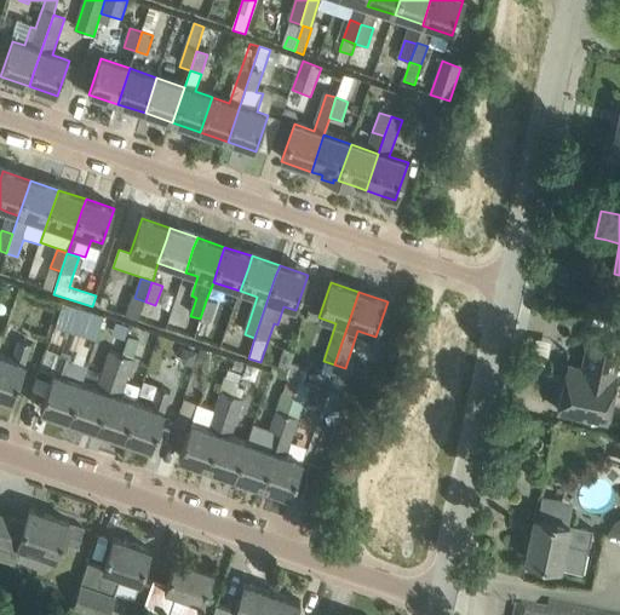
[(145,302),(135,298),(133,298),(130,309),(142,312),(145,302)]
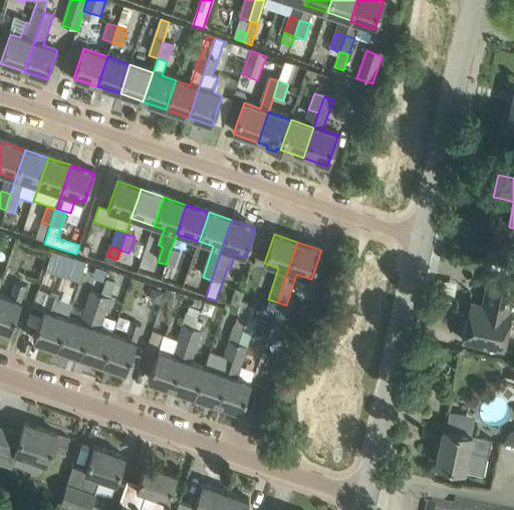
[(171,249),(166,264),(175,268),(181,253),(171,249)]
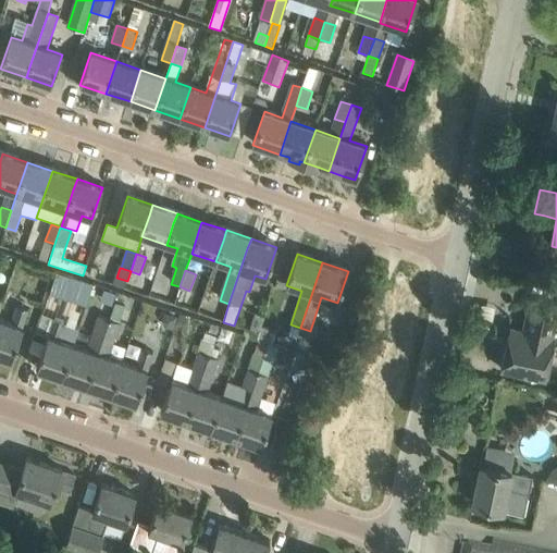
[(75,303),(83,282),(57,273),(50,294),(75,303)]
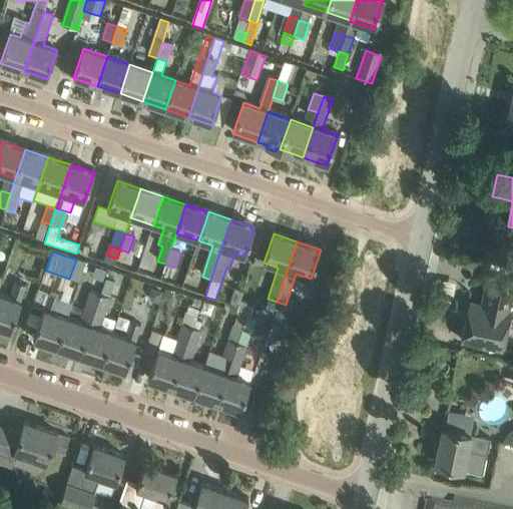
[(461,342),(481,346),(503,351),(512,304),(512,280),(488,275),(480,313),(468,311),(461,342)]
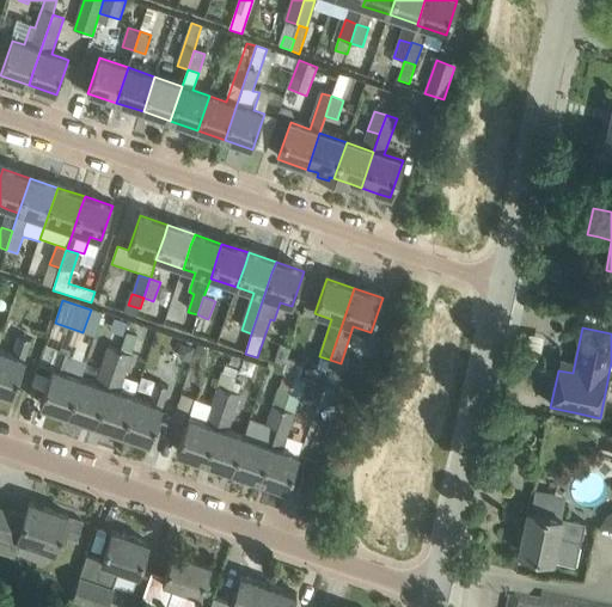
[(4,333),(0,342),(0,392),(13,397),(32,341),(18,337),(12,355),(0,350),(0,344),(4,335),(4,333)]
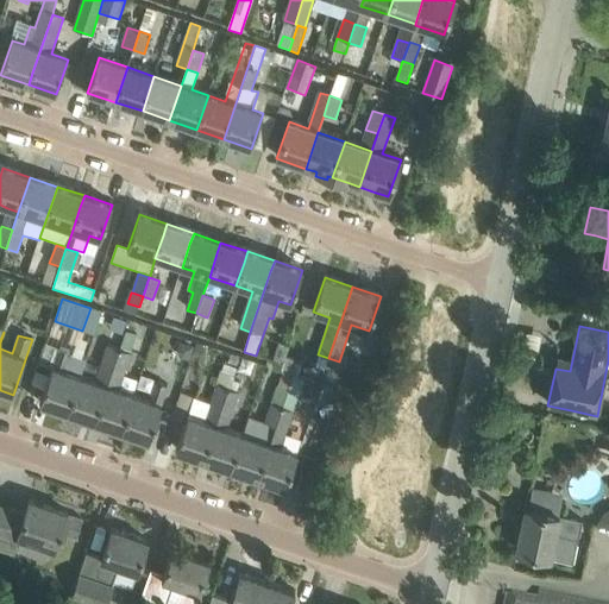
[(188,364),(194,348),(180,344),(176,352),(181,362),(188,364)]
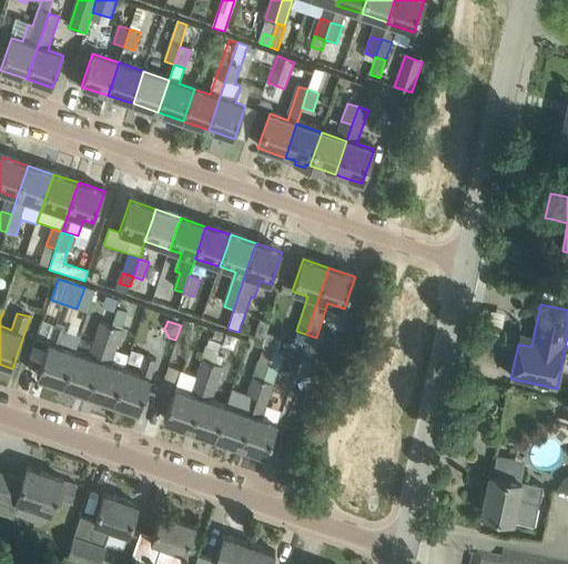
[(188,335),(192,324),(184,321),(180,333),(188,335)]
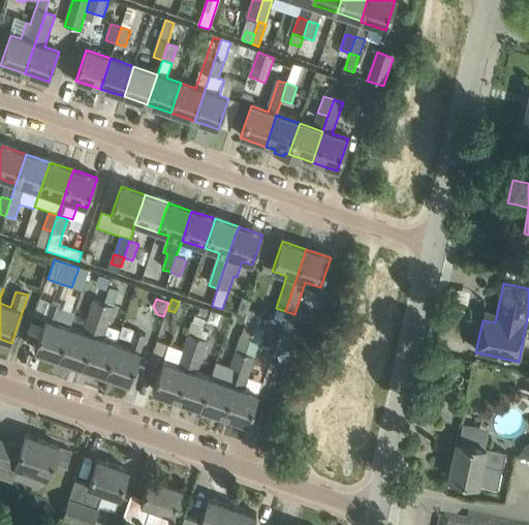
[(246,316),(247,311),(250,302),(242,299),(237,313),(246,316)]
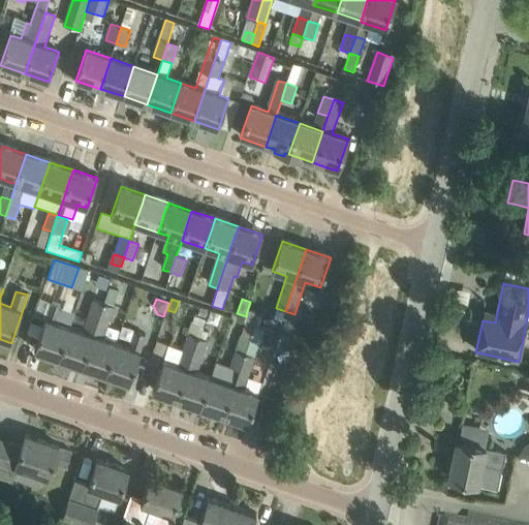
[(69,328),(59,360),(82,368),(103,305),(92,302),(82,332),(69,328)]
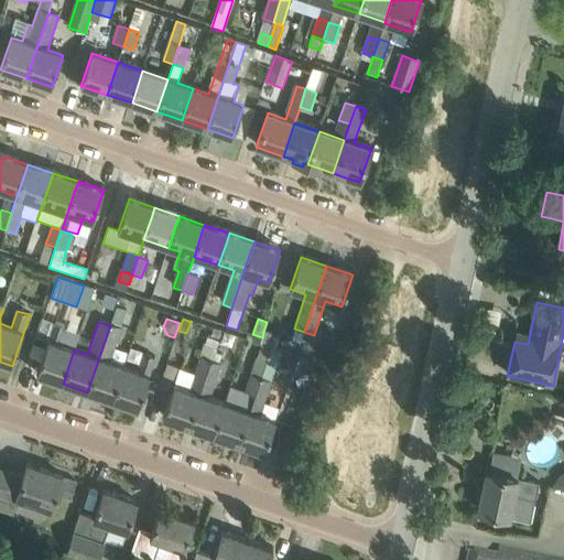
[(36,375),(63,384),(74,350),(79,332),(55,323),(36,375)]
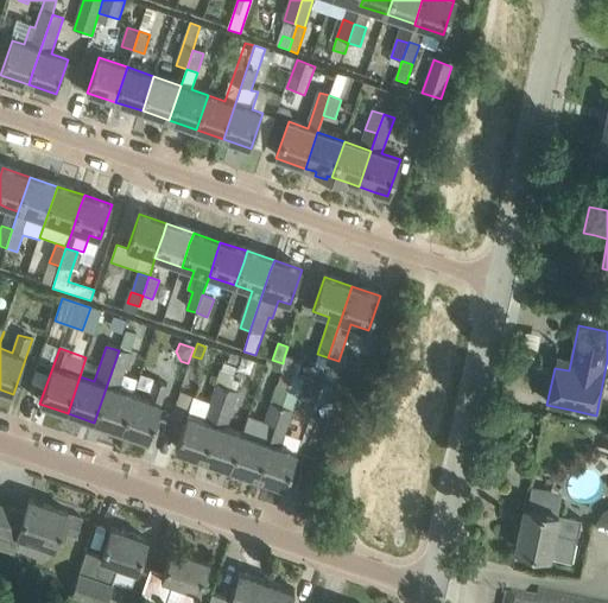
[(119,350),(94,423),(121,432),(134,395),(120,389),(132,355),(119,350)]
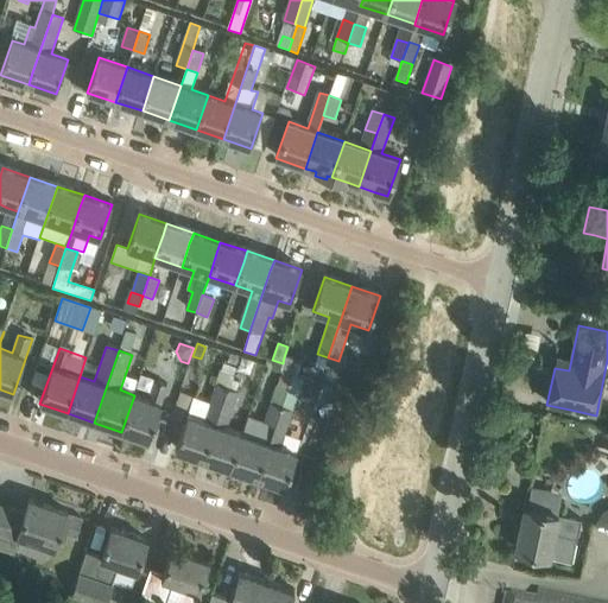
[(254,362),(241,357),(236,372),(249,376),(254,362)]
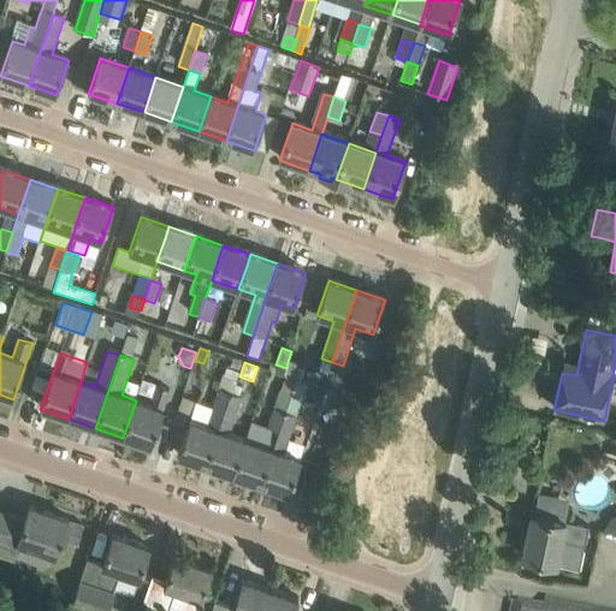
[(226,369),(224,375),(237,380),(240,374),(226,369)]
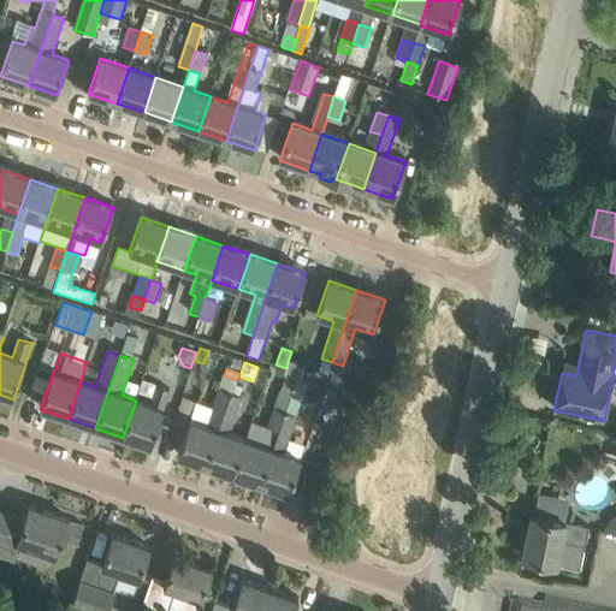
[(225,377),(207,428),(190,422),(178,457),(206,467),(209,455),(236,380),(225,377)]
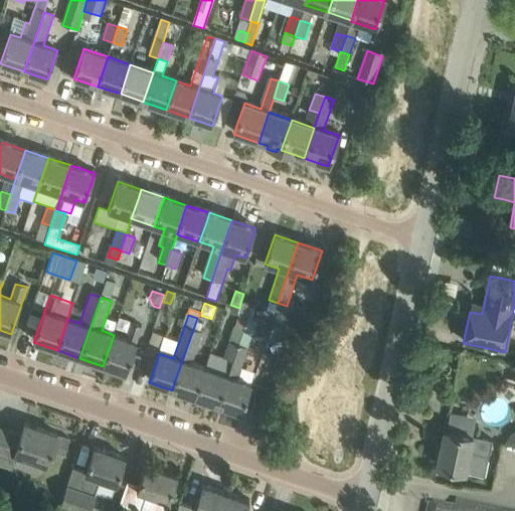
[(205,369),(191,364),(206,321),(197,318),(175,380),(172,390),(195,398),(198,388),(205,369)]
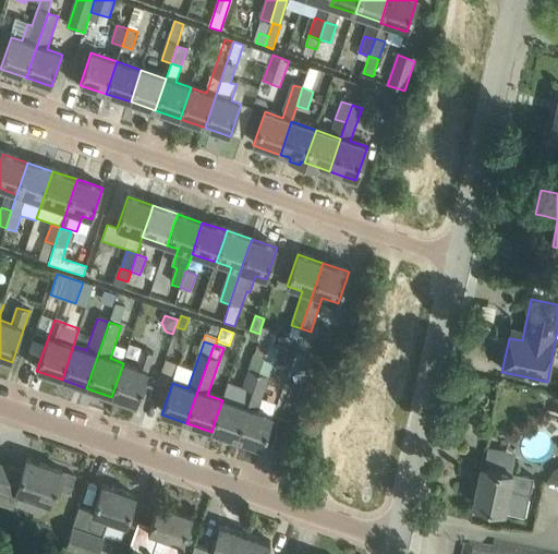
[(274,363),(305,374),(307,375),(312,363),(313,361),(279,349),(274,363)]
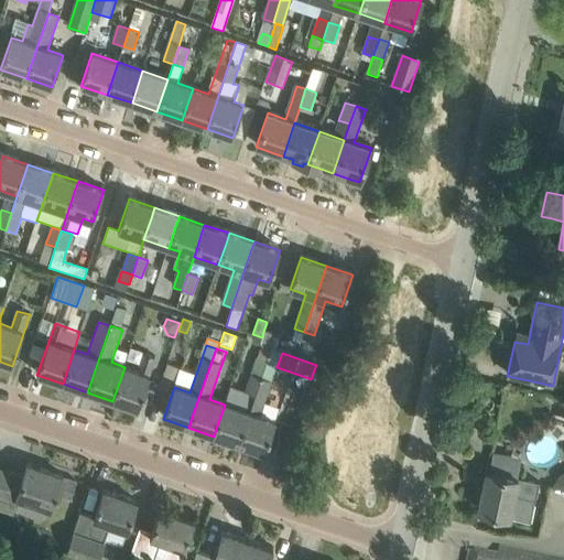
[(125,367),(112,401),(138,410),(155,358),(143,354),(138,372),(125,367)]
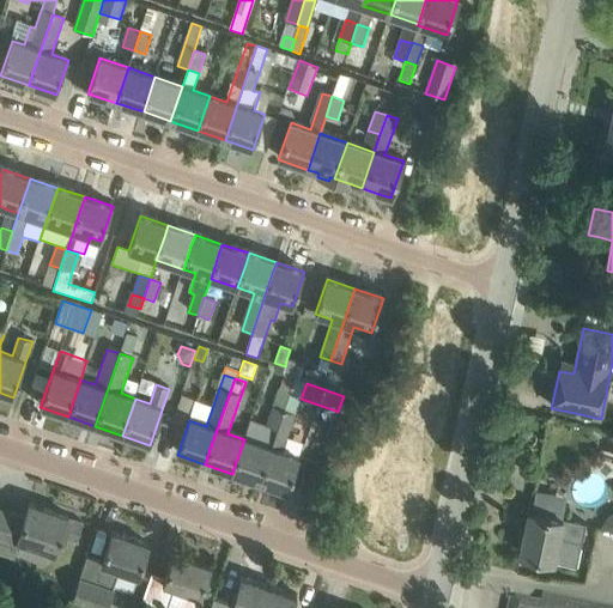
[(266,427),(277,431),(284,412),(290,395),(279,393),(274,408),(272,407),(266,427)]
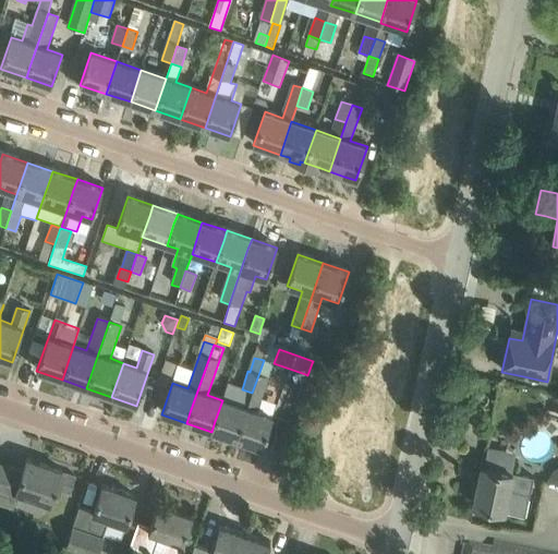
[(258,412),(270,380),(258,375),(252,393),(246,408),(240,430),(235,440),(262,448),(273,418),(258,412)]
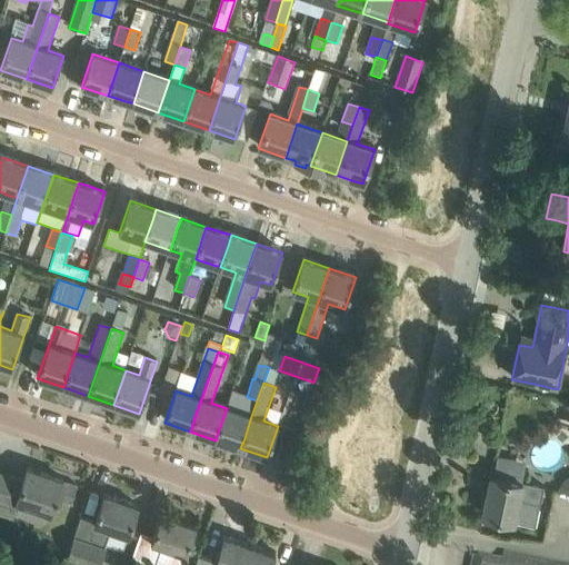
[(216,440),(240,448),(245,438),(251,416),(241,413),(227,408),(219,429),(216,440)]
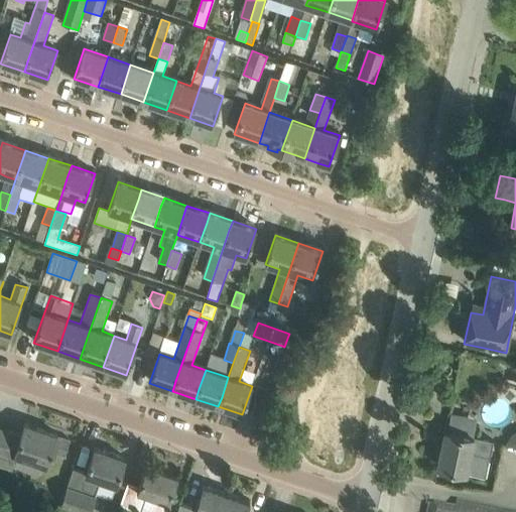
[(0,431),(0,468),(9,472),(13,459),(15,454),(48,466),(52,453),(65,458),(70,442),(57,438),(58,437),(25,425),(20,438),(0,431)]
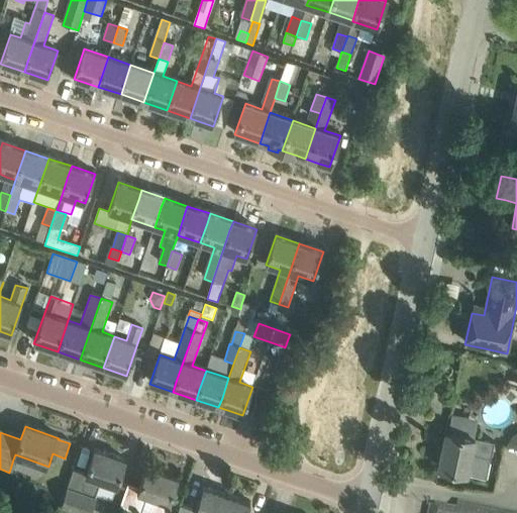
[(438,469),(448,471),(487,479),(492,458),(495,443),(475,439),(475,438),(446,433),(438,469)]
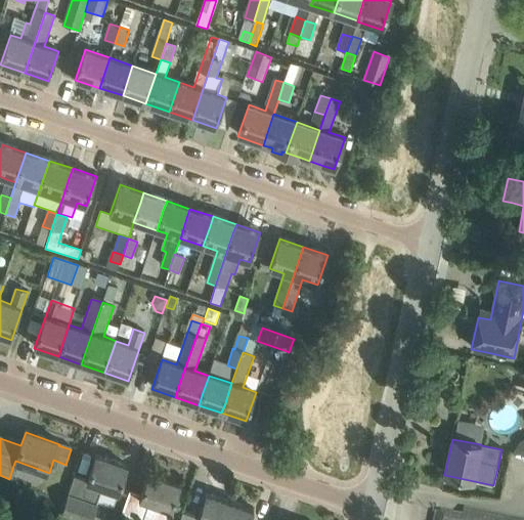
[(523,456),(523,439),(523,440),(522,441),(521,442),(520,443),(519,444),(518,446),(517,447),(516,448),(516,450),(515,451),(515,452),(514,455),(523,456)]
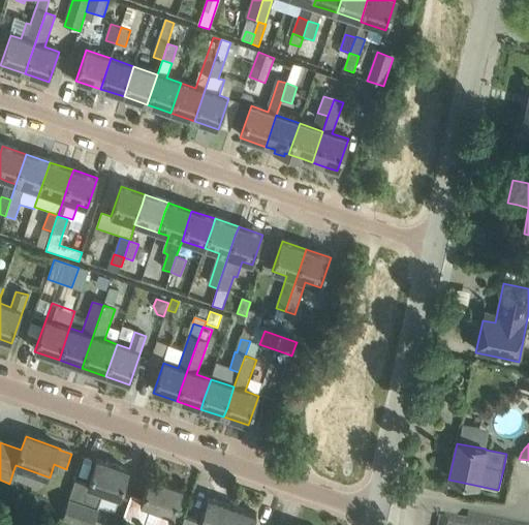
[(97,461),(88,487),(74,482),(62,518),(82,524),(92,524),(98,506),(115,513),(128,471),(97,461)]
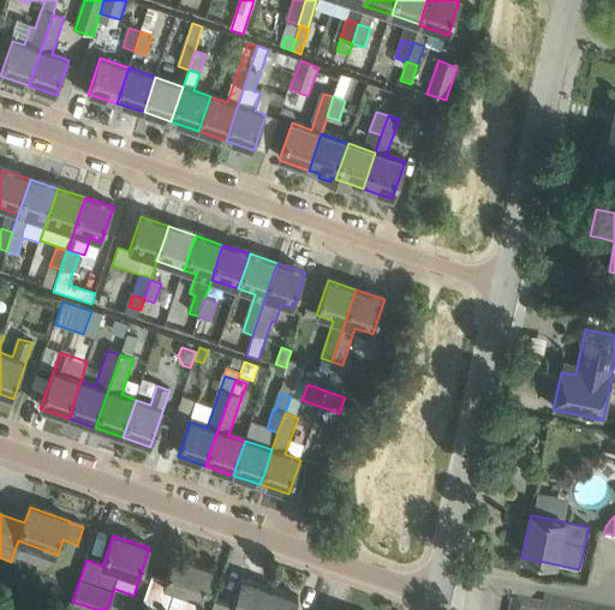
[(174,557),(166,581),(153,576),(144,603),(163,609),(198,609),(203,598),(201,597),(212,569),(174,557)]
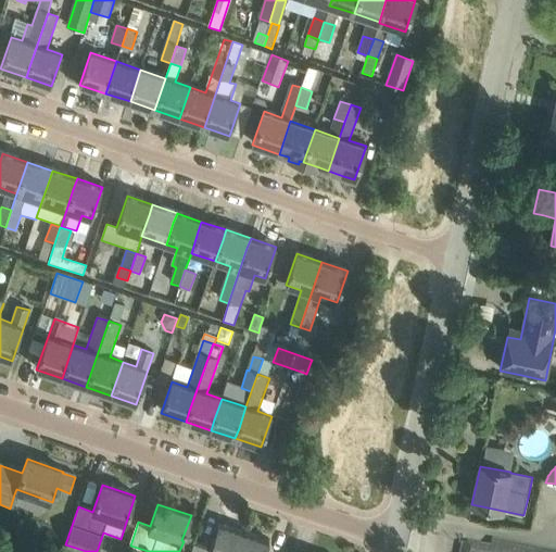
[(218,525),(210,551),(194,546),(192,551),(237,551),(243,534),(218,525)]
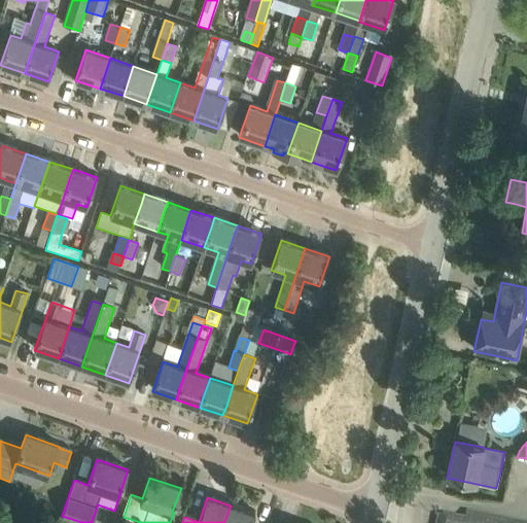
[(231,506),(224,522),(252,522),(255,514),(231,506)]
